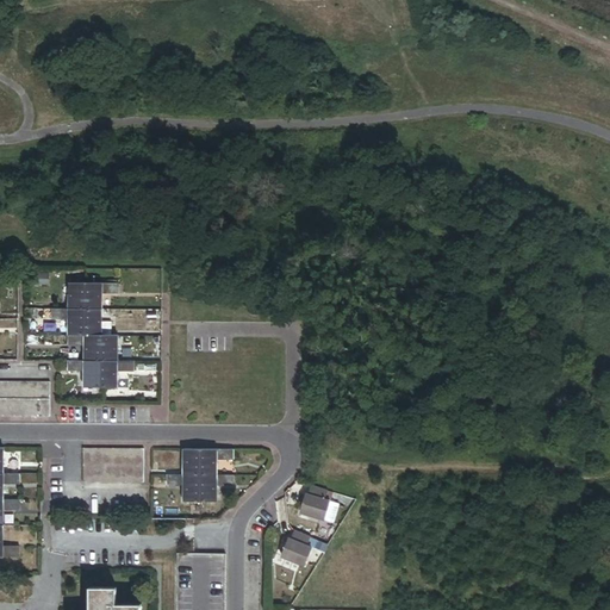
[(85,309),(86,284),(70,284),(69,307),(85,309)]
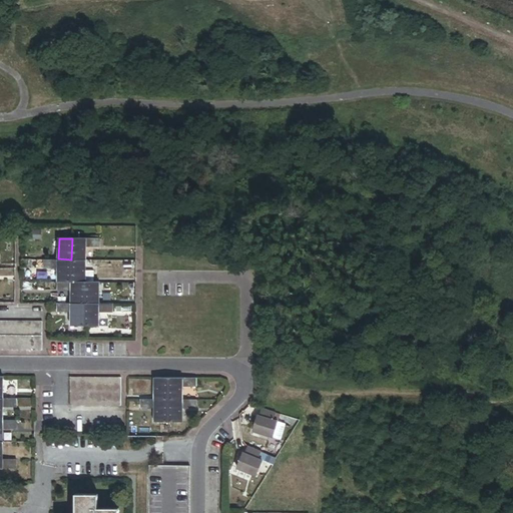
[(86,247),(97,247),(97,238),(72,238),(71,260),(86,260),(86,247)]
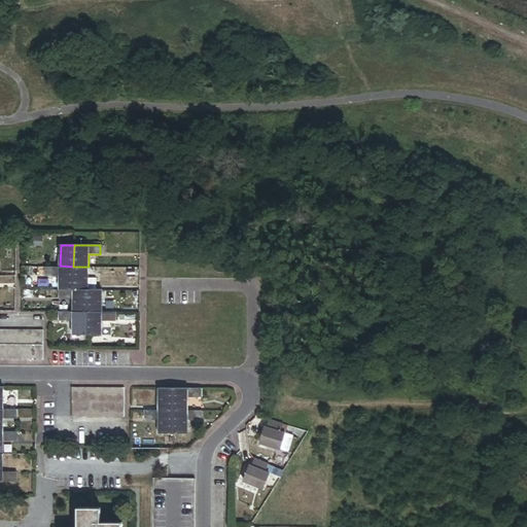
[(73,289),(73,267),(60,266),(45,266),(45,276),(60,276),(60,289),(73,289)]
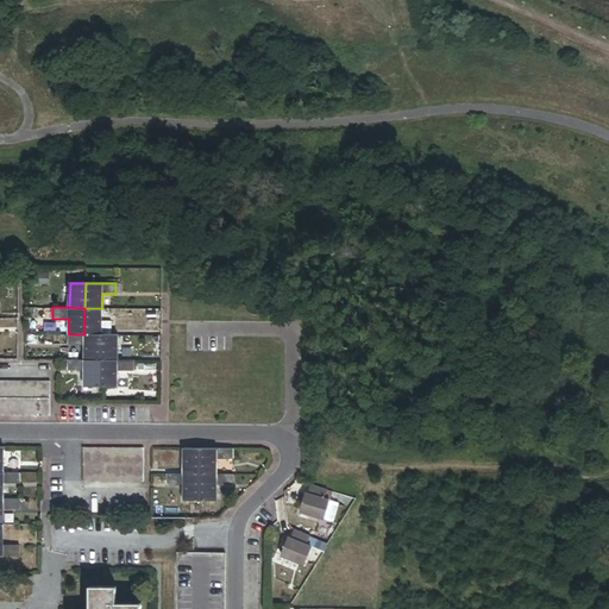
[(102,308),(85,308),(85,334),(101,334),(102,308)]
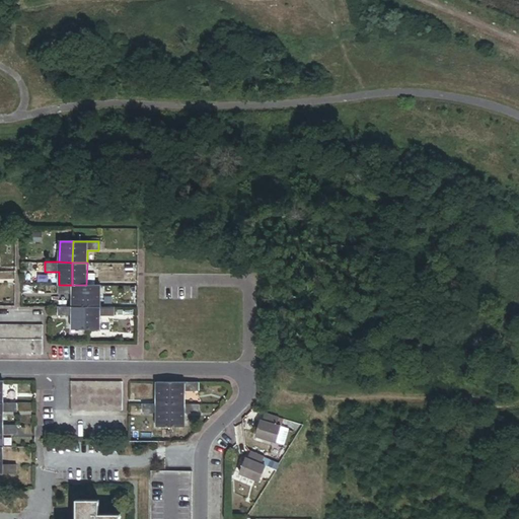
[(72,306),(86,307),(86,285),(72,285),(59,285),(59,294),(72,294),(72,306)]
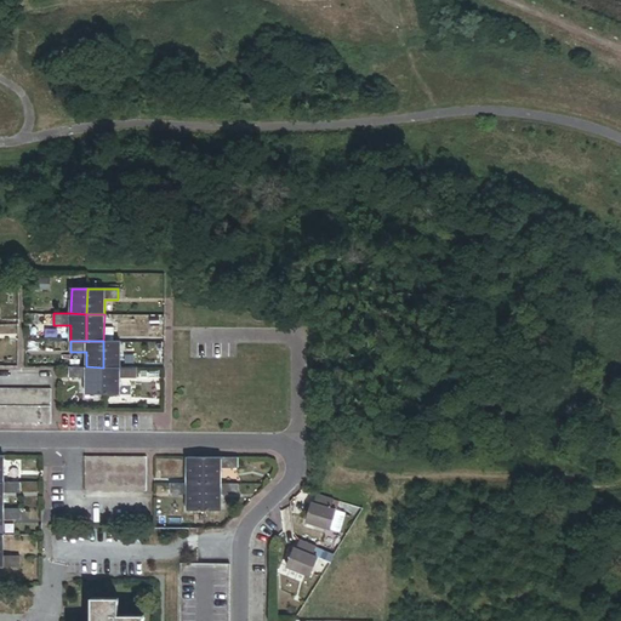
[(103,368),(120,368),(120,341),(103,341),(103,368)]
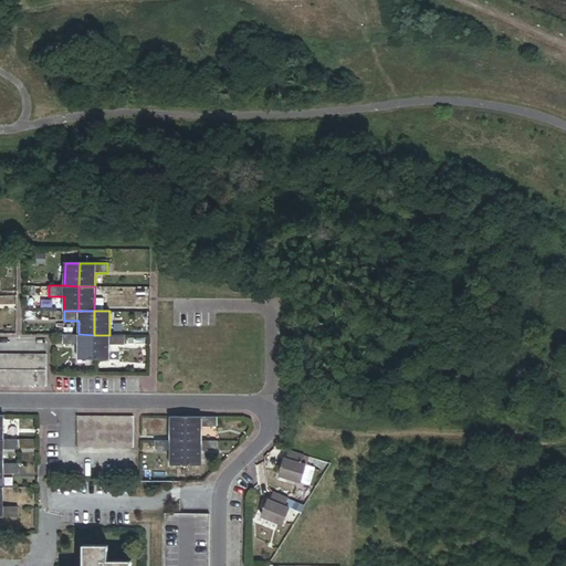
[(79,358),(94,358),(94,335),(79,334),(63,334),(63,344),(79,345),(79,358)]
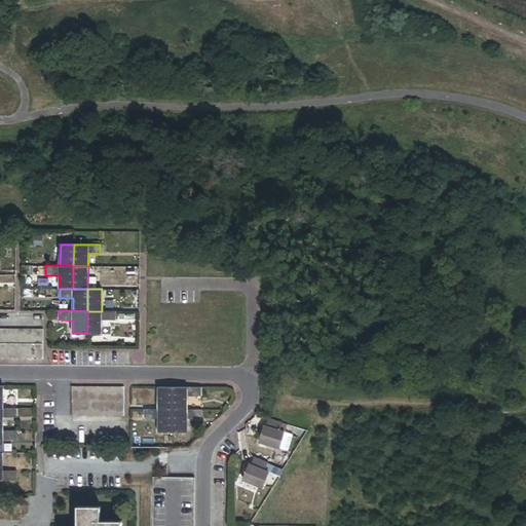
[(87,311),(87,333),(102,334),(102,321),(115,321),(113,311),(102,311),(87,311)]
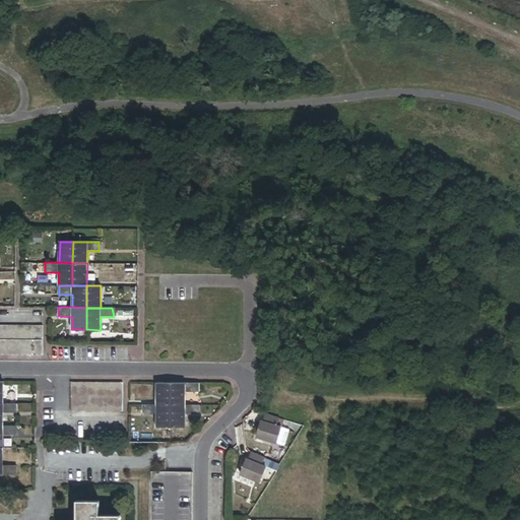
[(16,326),(8,326),(8,341),(16,341),(16,326)]
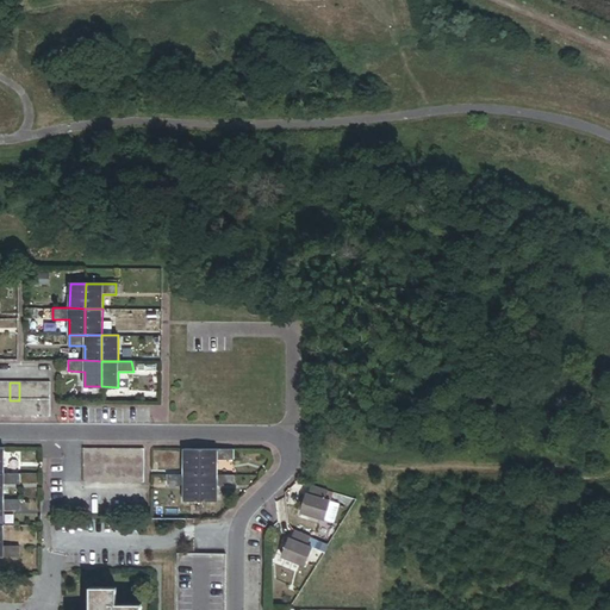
[(30,383),(19,383),(19,400),(30,400),(30,383)]
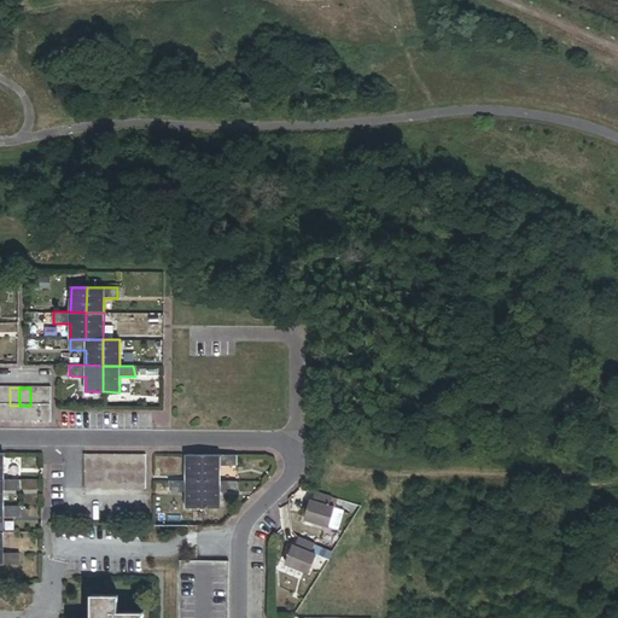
[(41,388),(30,388),(30,406),(41,406),(41,388)]
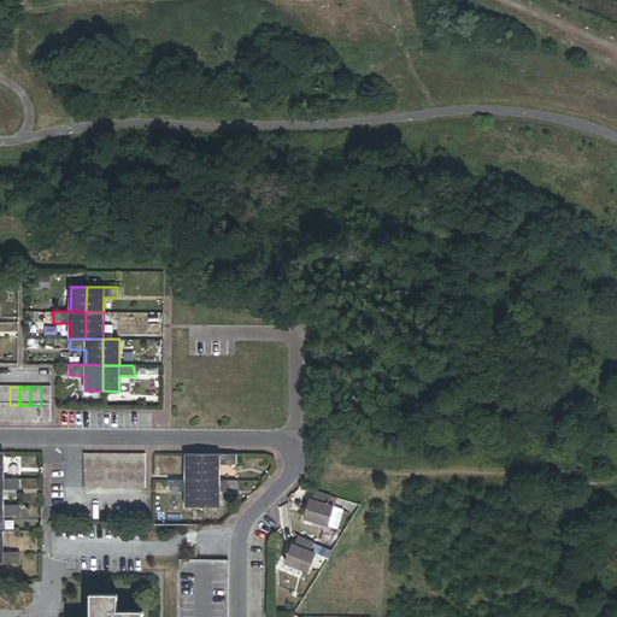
[(10,405),(10,421),(19,421),(19,405),(10,405)]
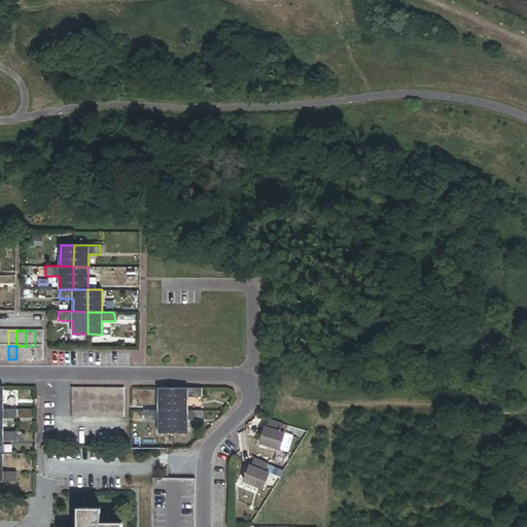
[(16,346),(16,359),(26,359),(26,346),(16,346)]
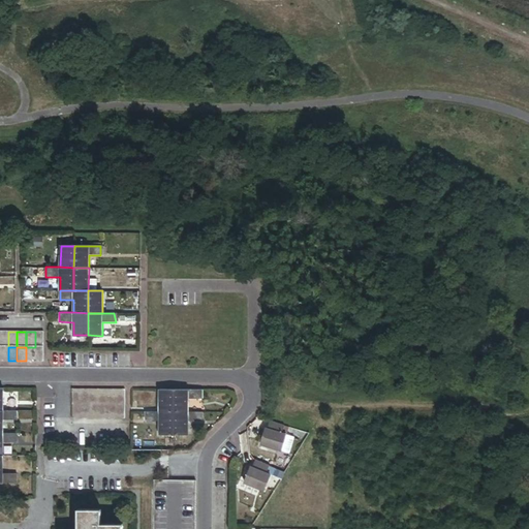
[(26,347),(26,361),(35,361),(35,347),(26,347)]
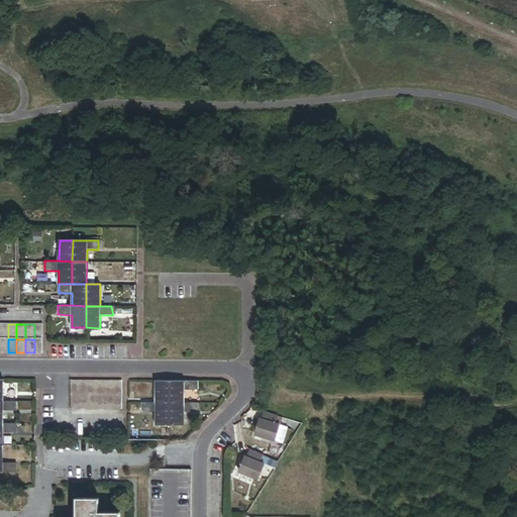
[(79,380),(71,380),(71,395),(79,395),(79,380)]
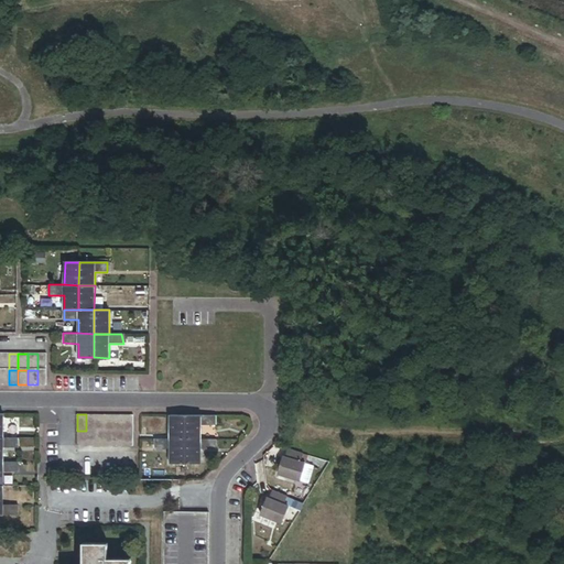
[(96,431),(95,415),(86,414),(86,431),(96,431)]
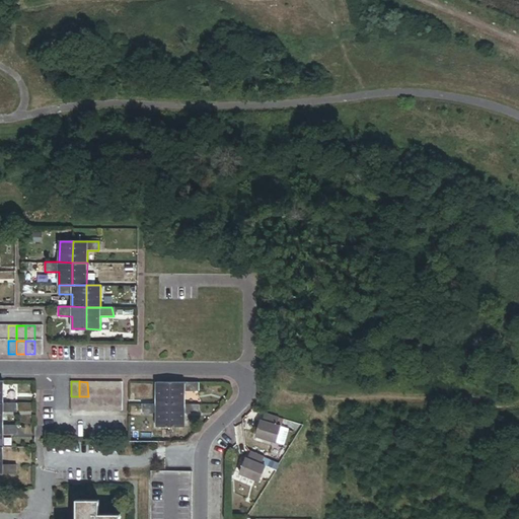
[(96,396),(95,382),(87,382),(88,396),(96,396)]
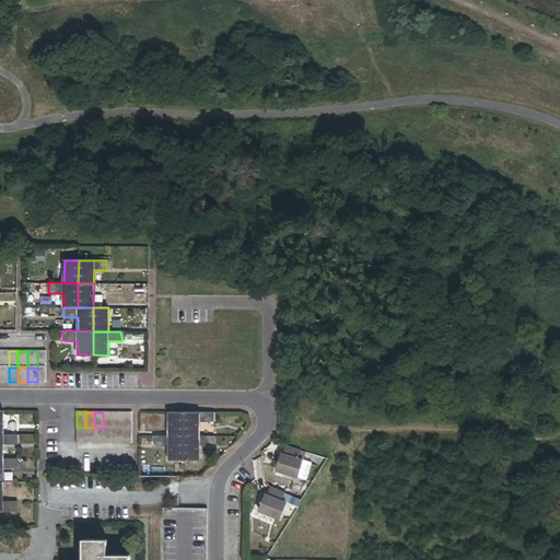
[(112,428),(112,412),(103,412),(104,428),(112,428)]
